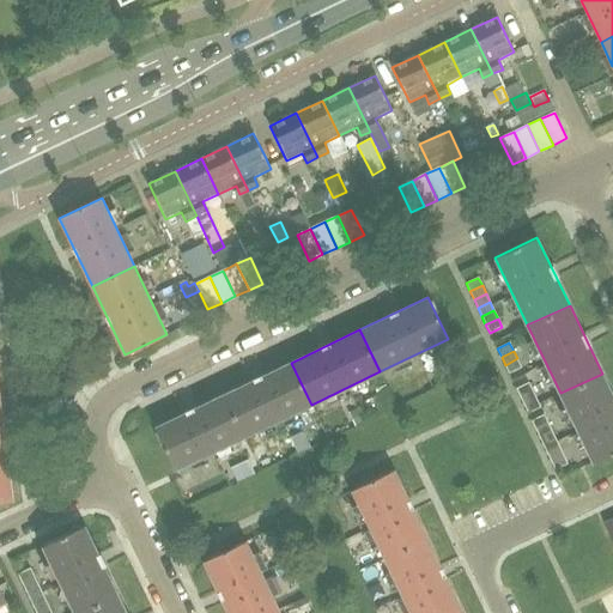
[(510,372),(522,366),(517,358),(505,365),(510,372)]
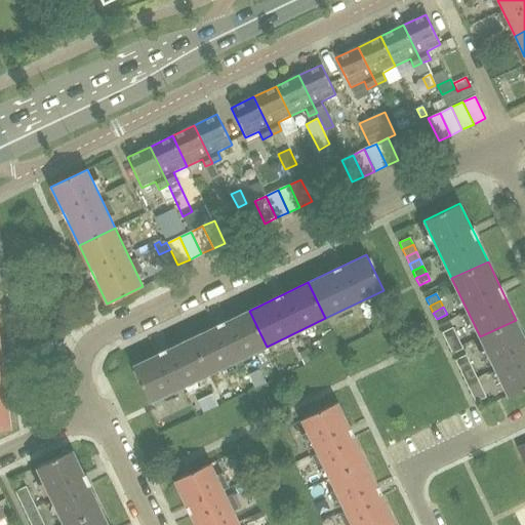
[(249,311),(191,338),(208,374),(267,347),(249,311)]
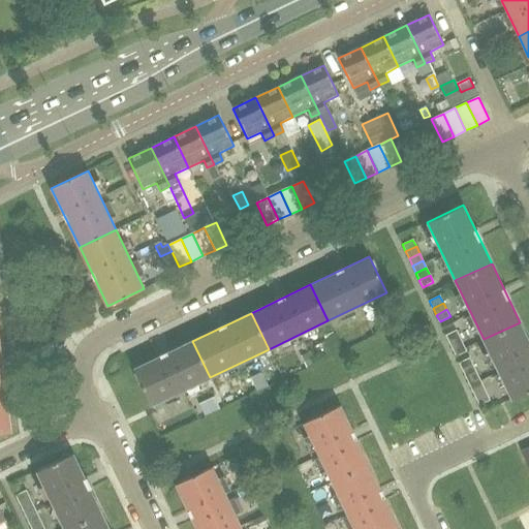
[(528,341),(520,322),(484,339),(511,399),(528,390),(528,341)]
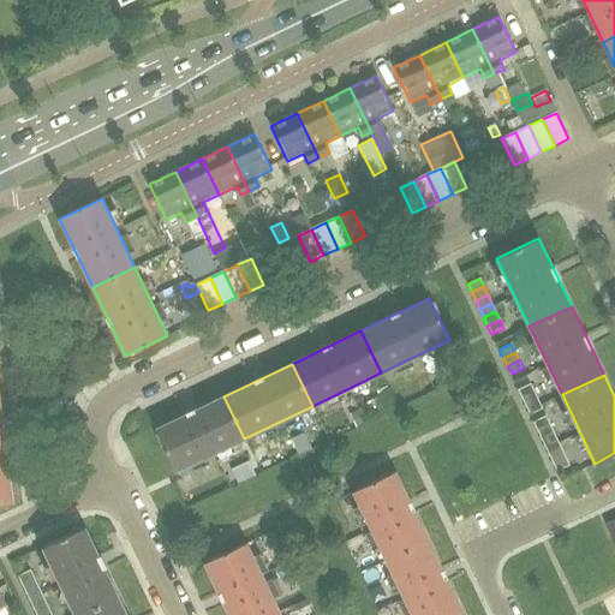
[(530,384),(518,390),(521,398),(535,392),(530,384)]
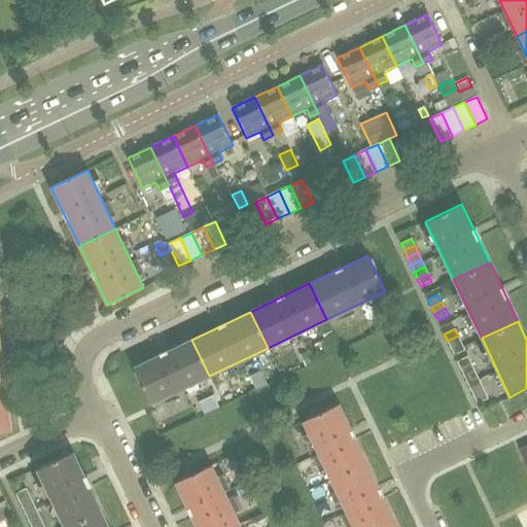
[(447,341),(451,348),(461,343),(458,336),(447,341)]
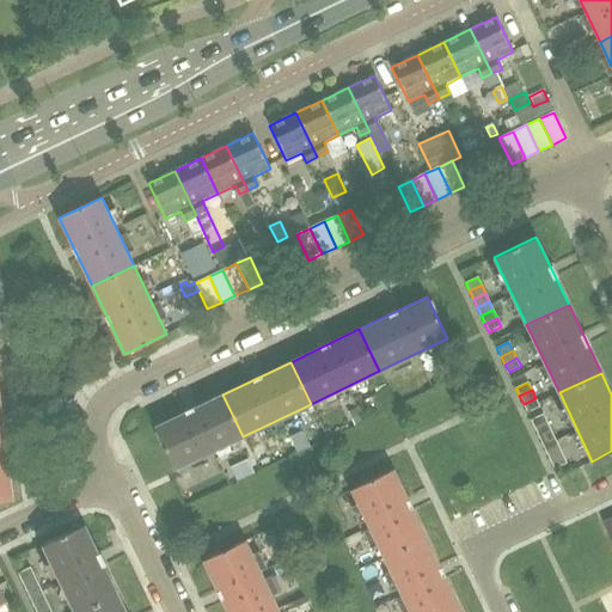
[(222,395),(154,427),(175,469),(176,469),(187,463),(243,436),(222,395)]
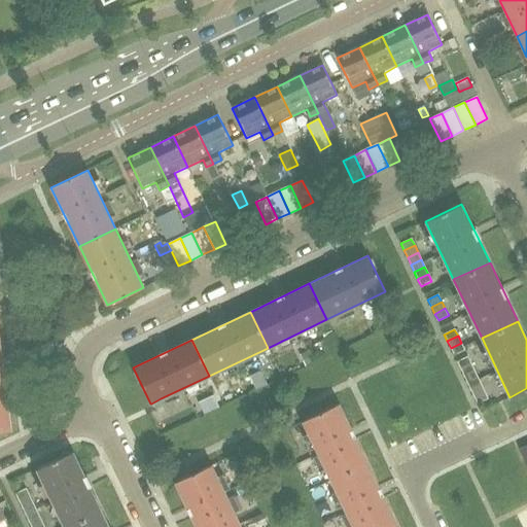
[(454,355),(464,350),(461,343),(451,348),(454,355)]
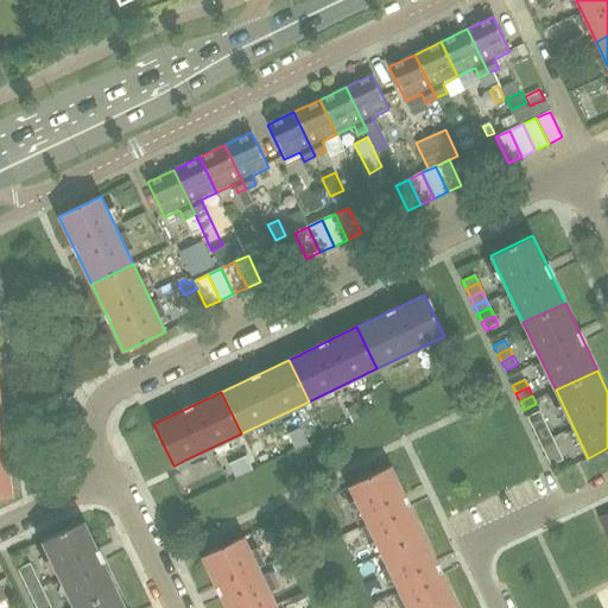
[(361,418),(361,417),(355,406),(346,410),(352,422),(352,423),(361,418)]
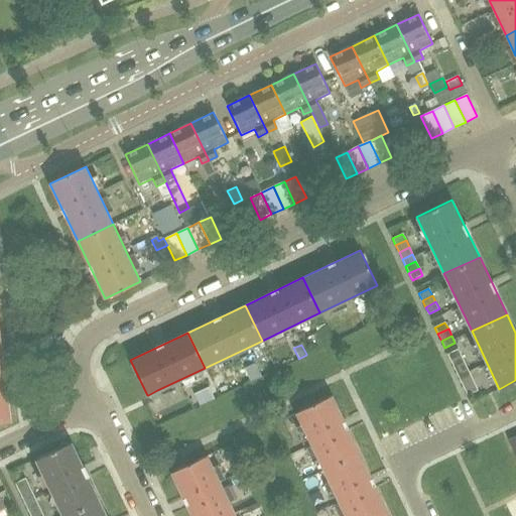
[(461,356),(458,349),(447,354),(450,361),(461,356)]
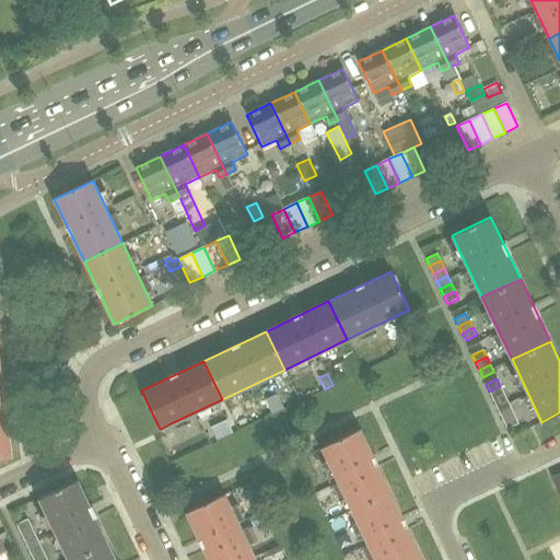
[(492,399),(504,394),(500,386),(489,392),(492,399)]
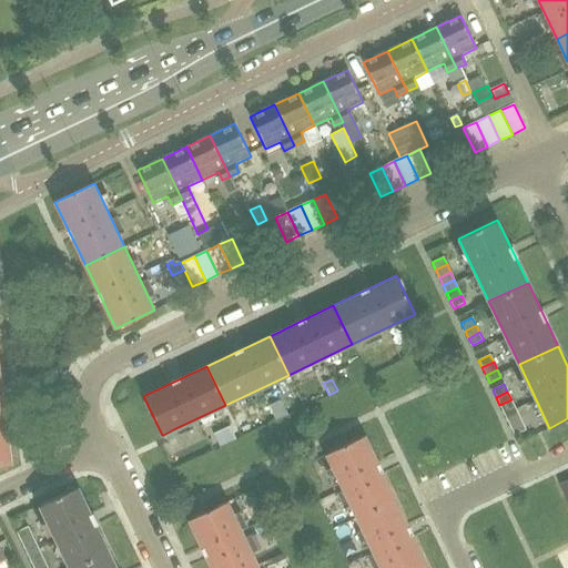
[(504,413),(515,407),(511,399),(499,405),(504,413)]
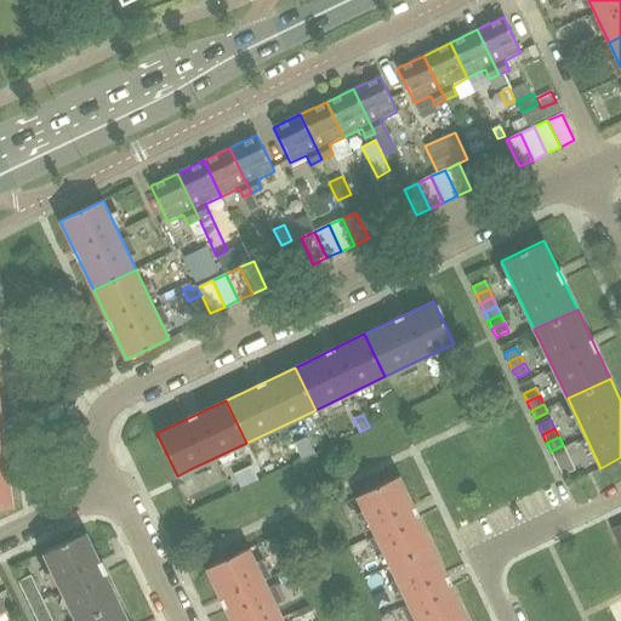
[(554,459),(567,454),(563,445),(551,451),(554,459)]
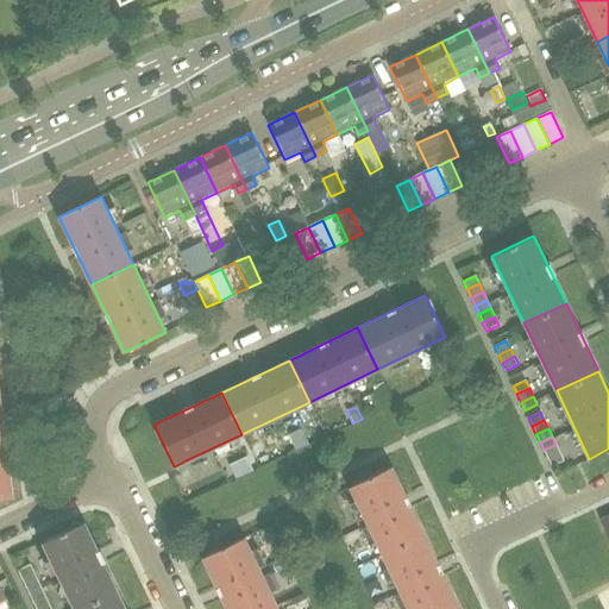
[(544,450),(547,458),(560,452),(556,445),(544,450)]
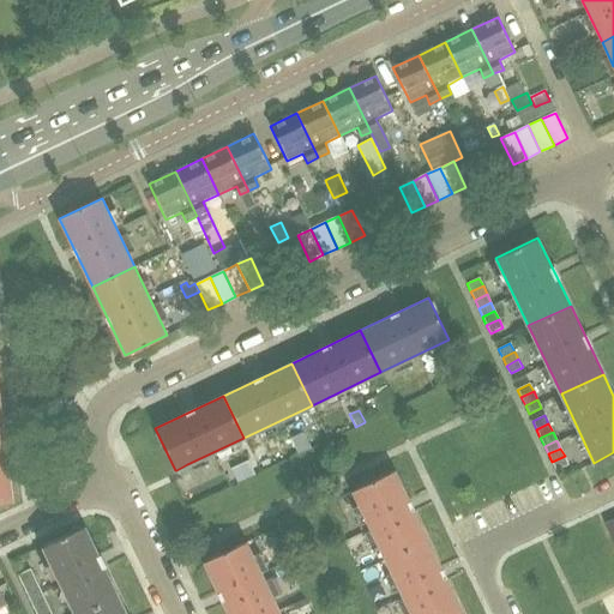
[(565,456),(552,462),(557,470),(569,464),(565,456)]
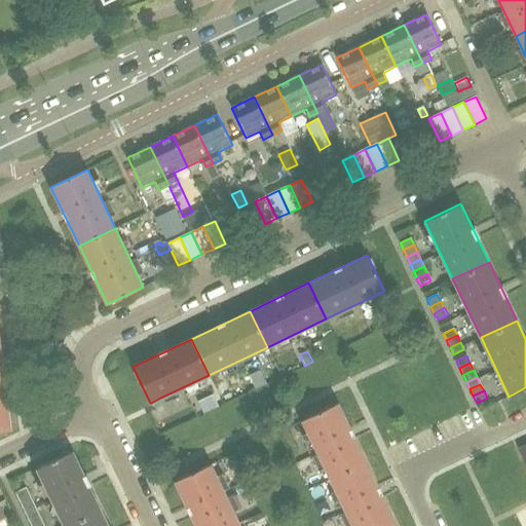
[(160,398),(151,403),(154,409),(164,404),(160,398)]
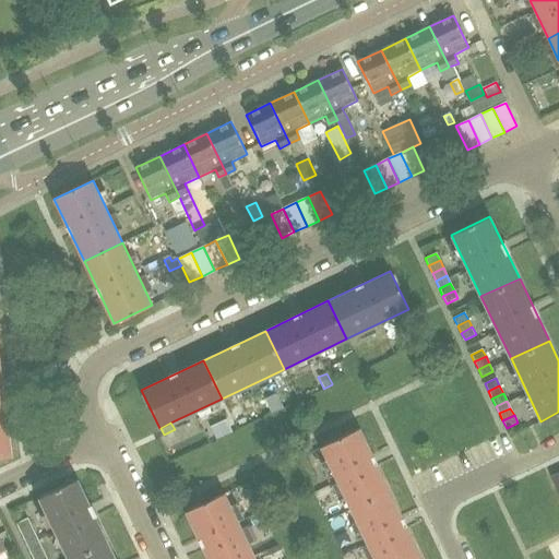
[(8,429),(0,429),(0,455),(11,454),(8,429)]
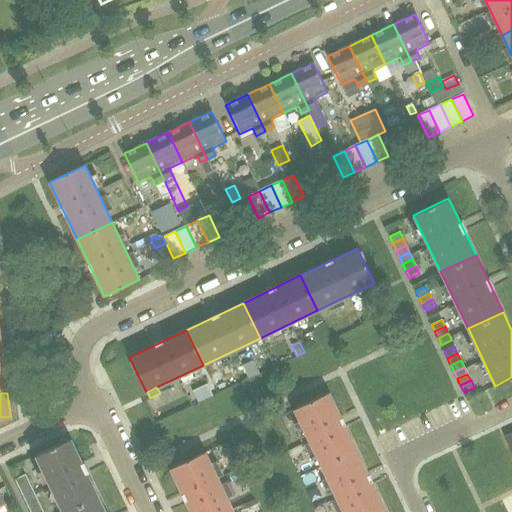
[(329,393),(294,409),(321,466),(356,450),(329,393)]
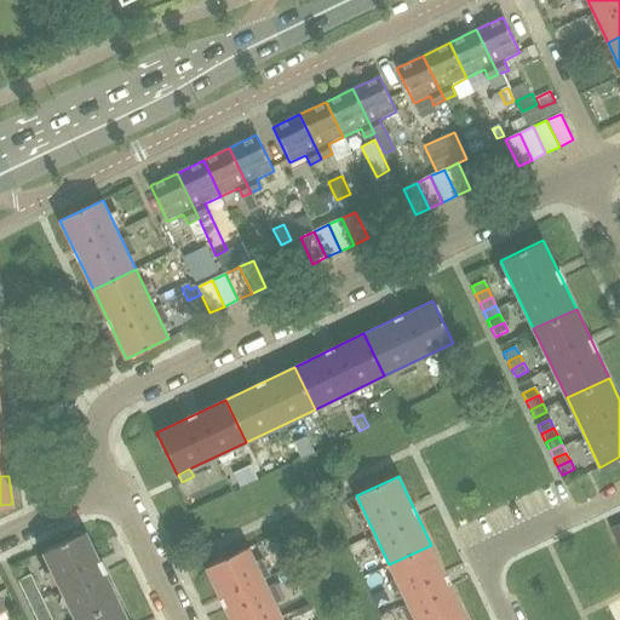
[(86,530),(44,550),(76,619),(119,600),(86,530)]
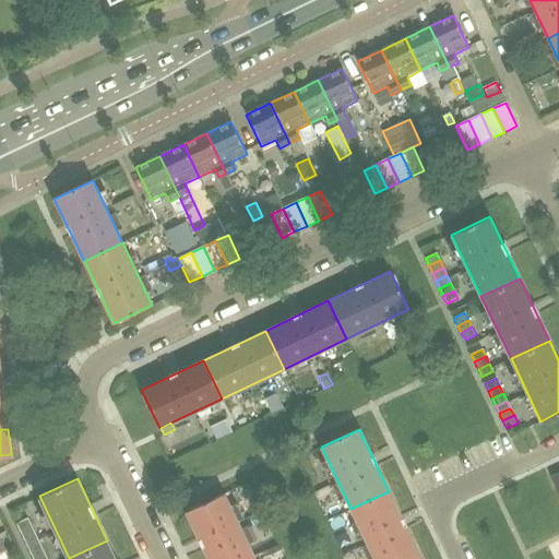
[(389,491),(351,509),(373,558),(406,558),(419,552),(389,491)]
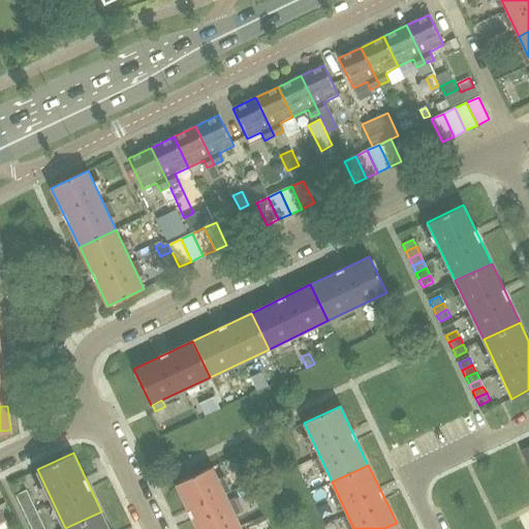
[(212,467),(176,485),(196,528),(234,528),(240,526),(212,467)]
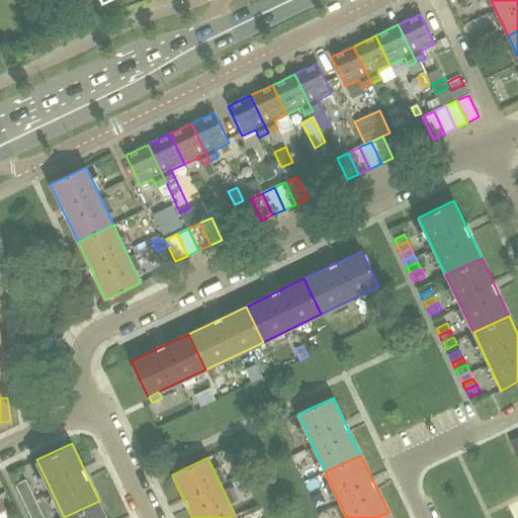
[(15,485),(18,492),(29,487),(25,480),(15,485)]
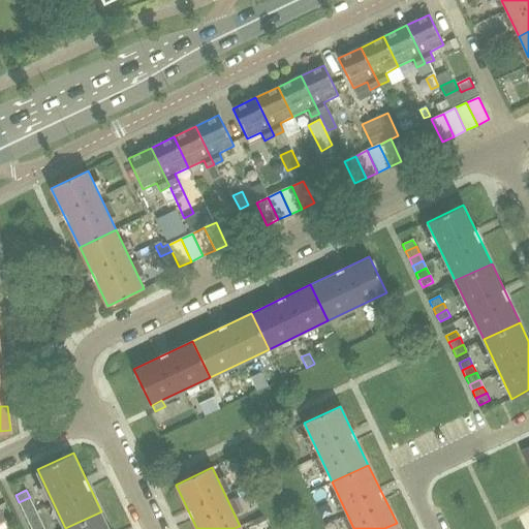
[(22,509),(33,504),(30,497),(19,502),(22,509)]
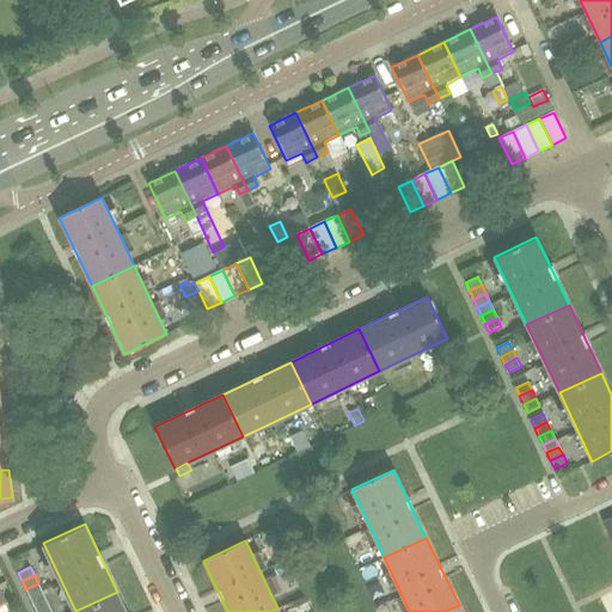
[(30,598),(42,592),(38,583),(25,589),(30,598)]
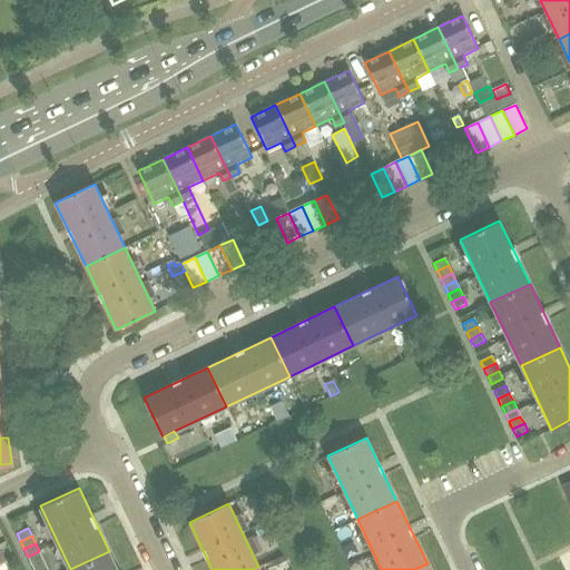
[(39,551),(28,557),(31,564),(42,558),(39,551)]
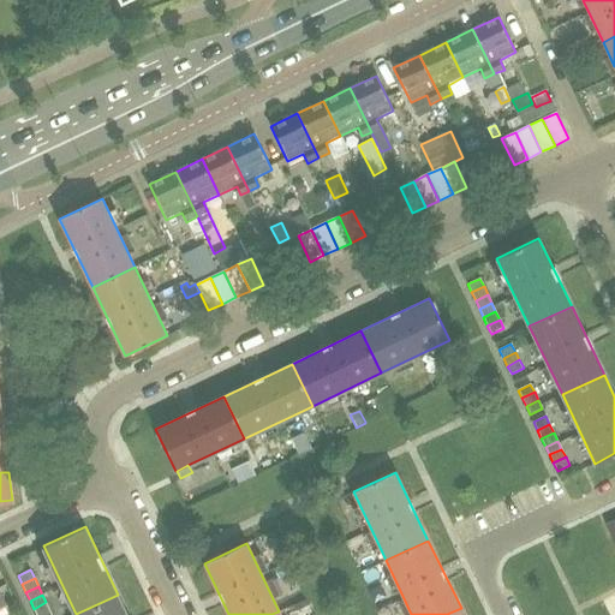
[(127,614),(118,595),(76,614),(127,614)]
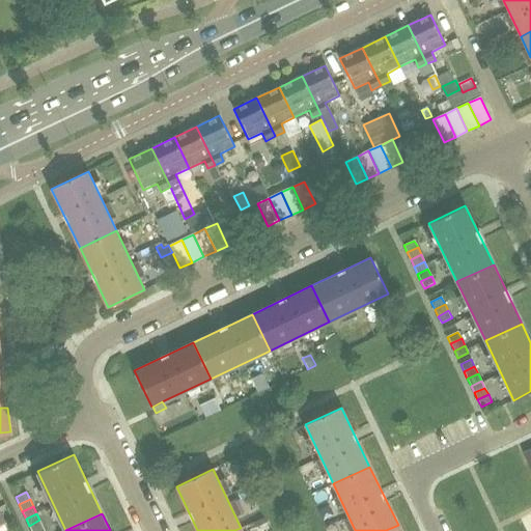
[(45,530),(39,520),(29,526),(31,530),(45,530)]
